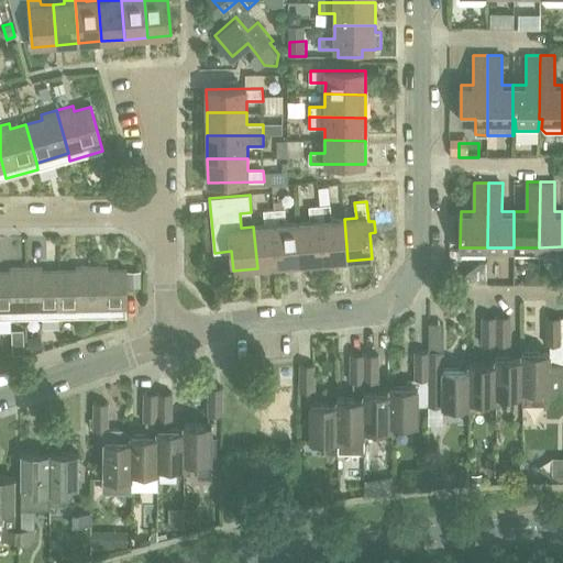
[(320,206),(324,262),(348,261),(344,219),(331,220),(330,205),(320,206)]
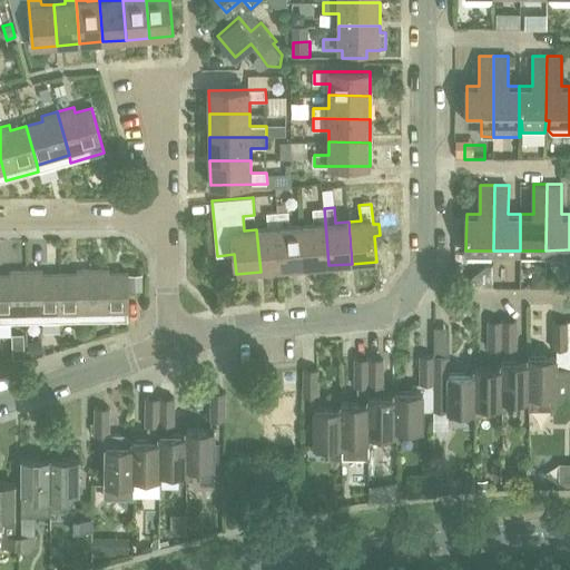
[(328,265),(324,208),(313,209),(314,225),(302,226),(306,267),(328,265)]
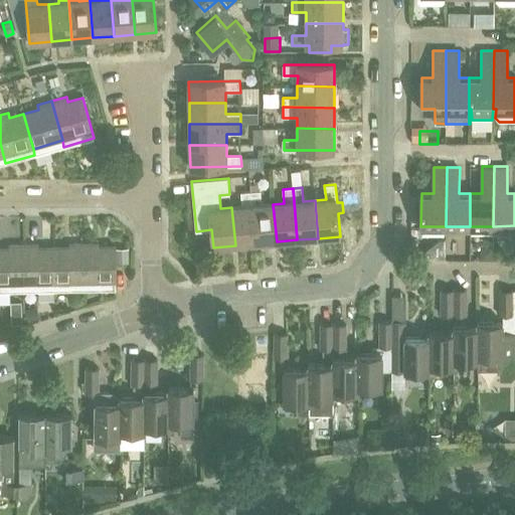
[(251,192),(255,243),(277,241),(273,204),(262,205),(261,191),(251,192)]
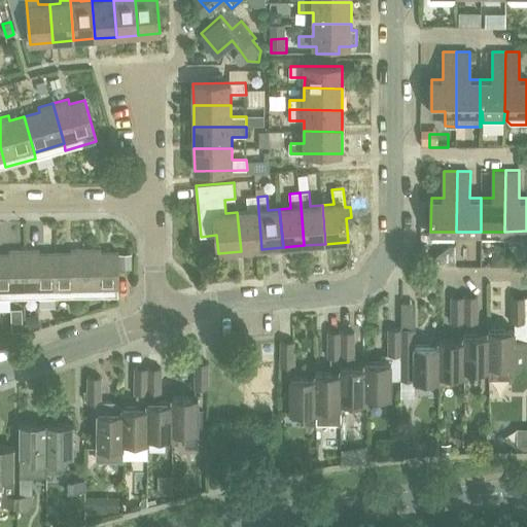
[(248,211),(237,212),(241,251),(261,249),(257,197),(247,198),(248,211)]
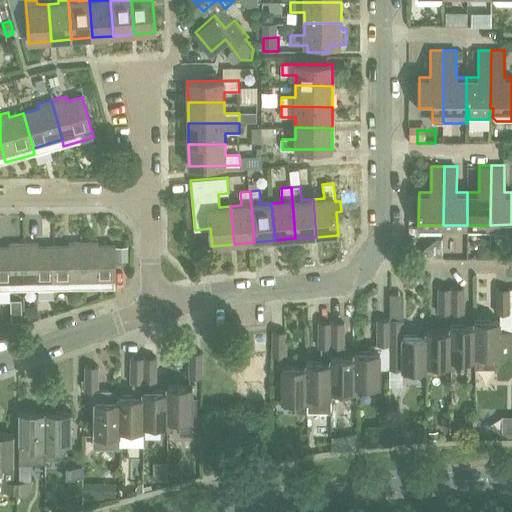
[(453,256),(452,241),(434,242),(435,257),(453,256)]
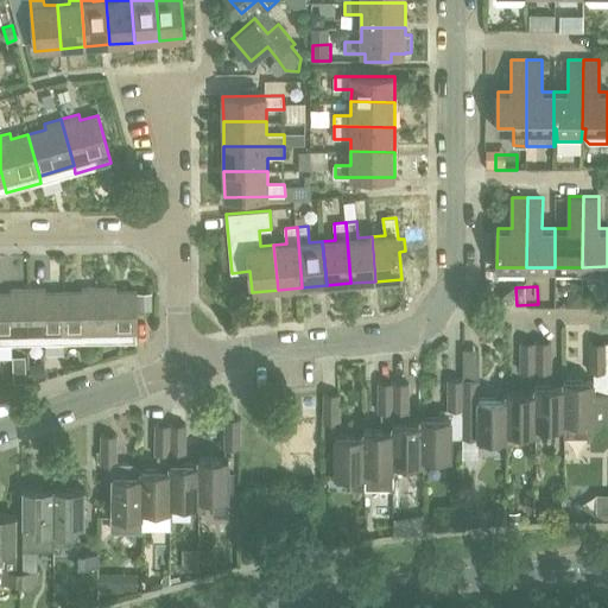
[(64,343),(101,342),(100,291),(64,292),(64,343)]
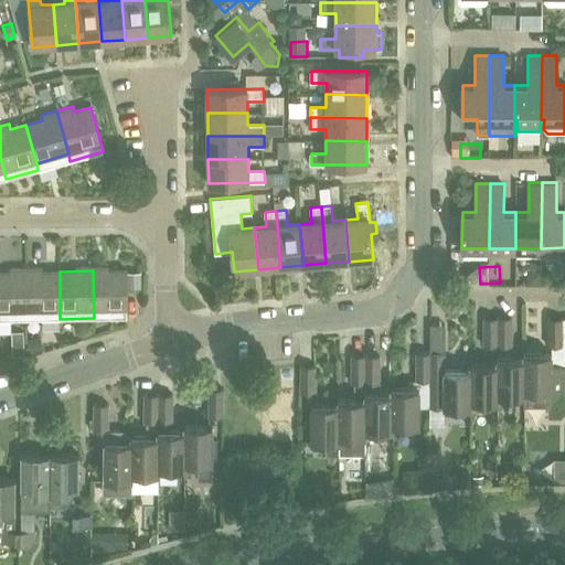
[(93,270),(94,318),(127,318),(127,310),(128,310),(127,288),(127,273),(127,270),(93,270)]
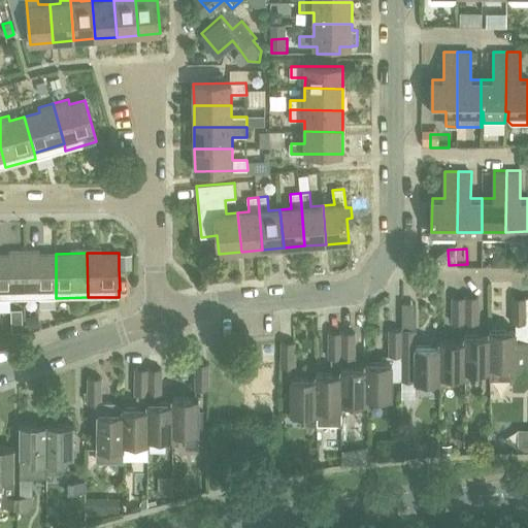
[(0,298),(25,298),(25,292),(24,254),(0,254),(0,298)]
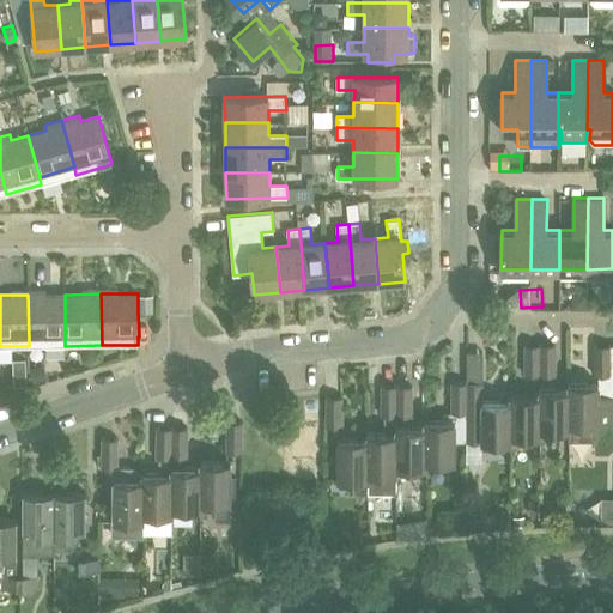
[(29,346),(65,346),(65,295),(28,295),(29,339),(29,346)]
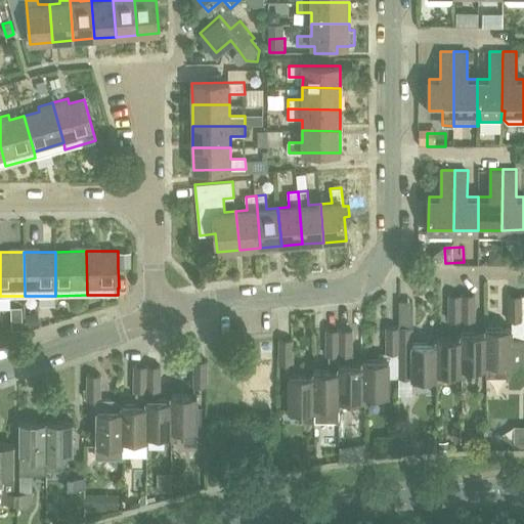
[(118,253),(118,267),(131,267),(131,253),(118,253)]
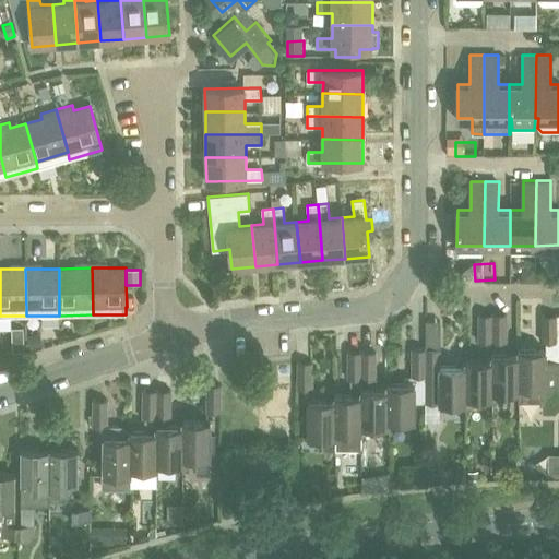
[(478,343),(491,343),(491,313),(478,313),(478,343)]
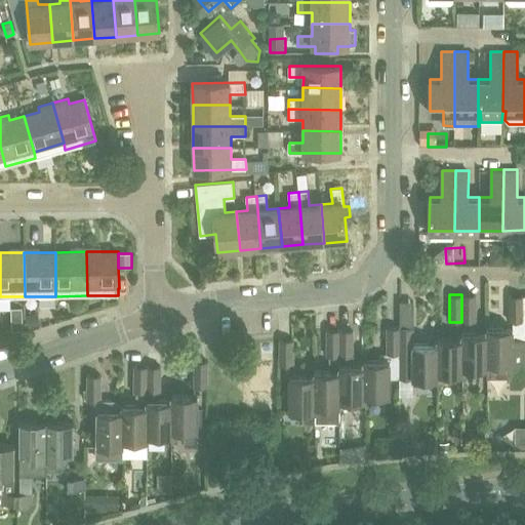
[(461,322),(476,321),(476,294),(461,294),(461,322)]
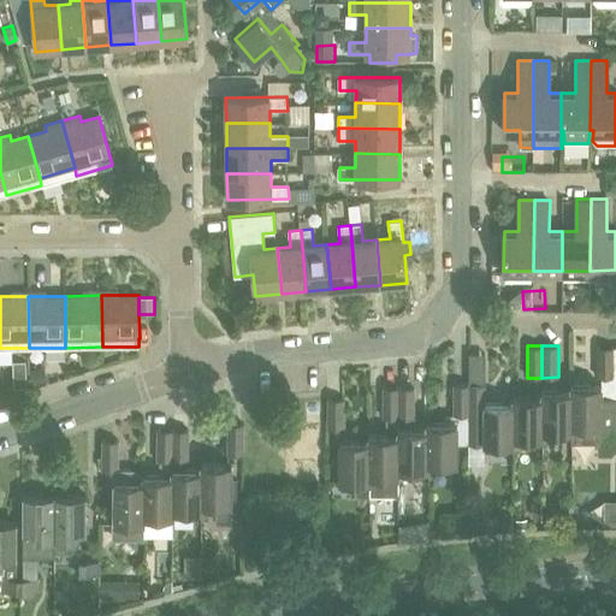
[(614,377),(614,347),(597,347),(597,377),(614,377)]
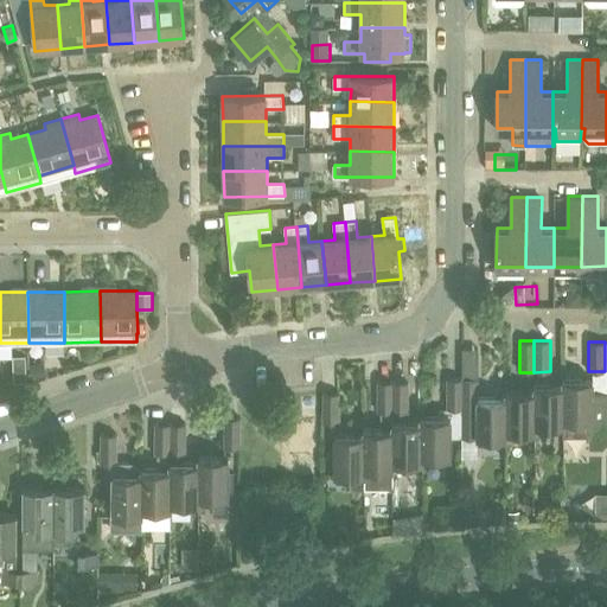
[(462,409),(464,378),(448,378),(448,409),(461,409),(462,409)]
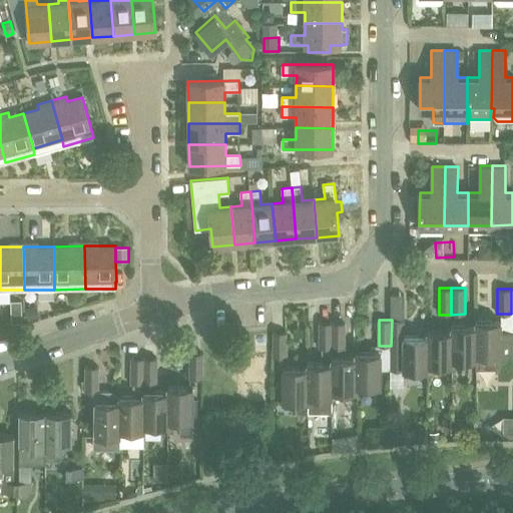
[(428,336),(404,336),(404,320),(392,320),(391,346),(390,346),(390,370),(404,370),(428,370),(429,366),(428,336)]
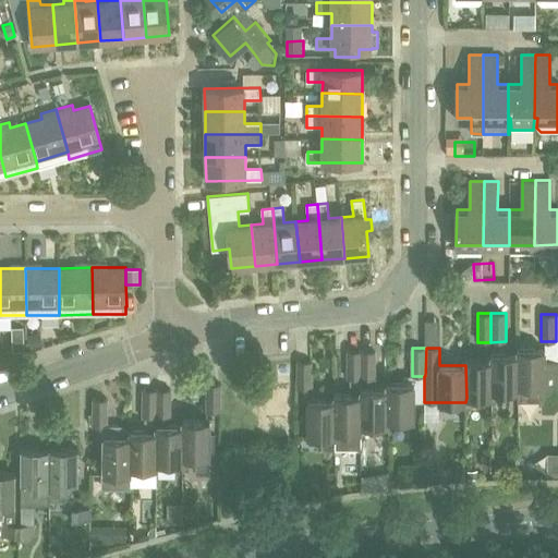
[(519,392),(519,402),(543,402),(543,387),(557,386),(557,360),(545,360),(545,349),(518,349),(518,354),(518,387),(519,387),(519,392)]
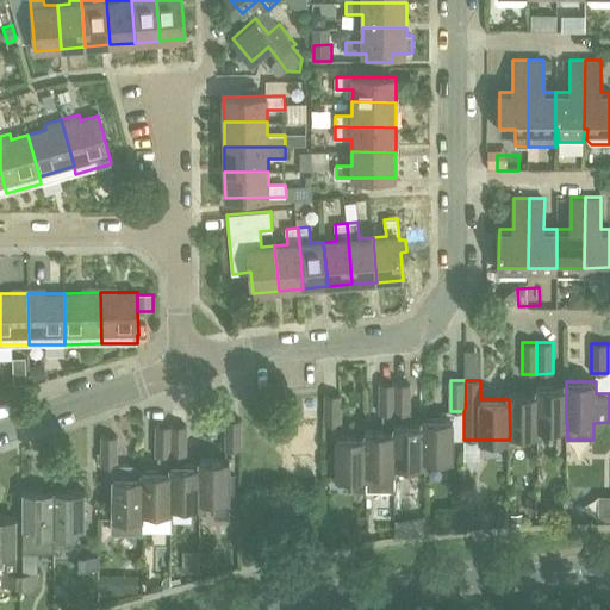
[(396,491),(396,466),(396,431),(394,431),(394,384),(379,384),(379,416),(383,416),(383,431),(366,430),(366,436),(366,472),(365,478),(366,478),(366,491),(396,491)]
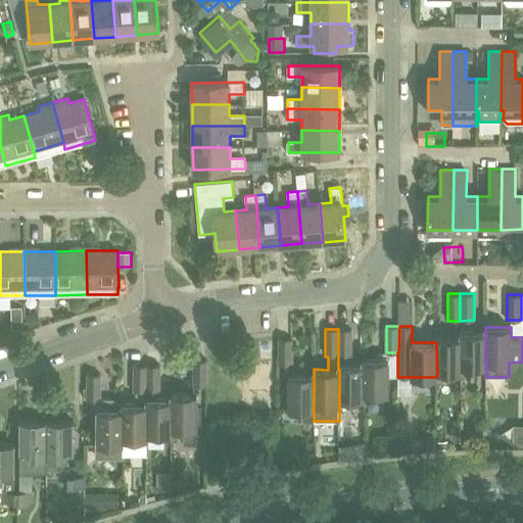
[(364,365),(351,365),(352,329),(338,329),(338,370),(339,370),(339,399),(364,399),(364,394),(365,365),(364,365)]
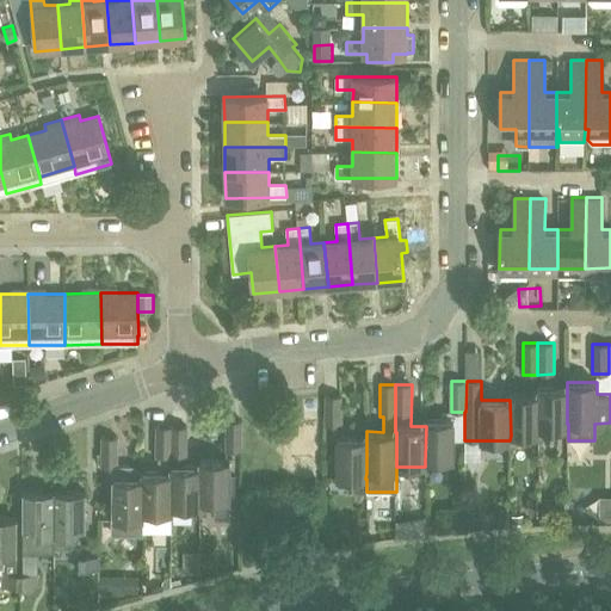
[(538,388),(538,394),(538,430),(566,430),(568,430),(568,424),(567,424),(567,388),(538,388)]
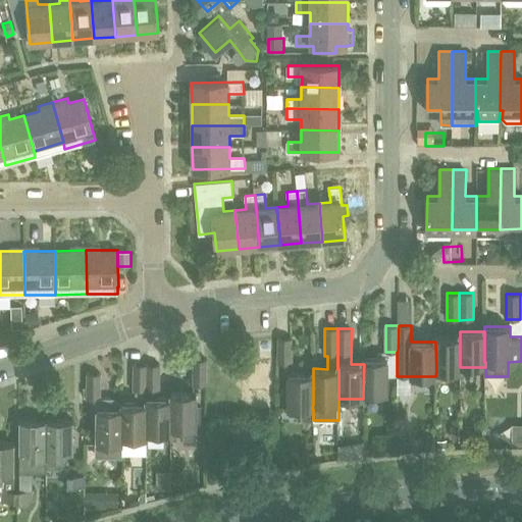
[(460,336),(435,336),(435,342),(436,372),(460,372),(460,367),(460,336)]
